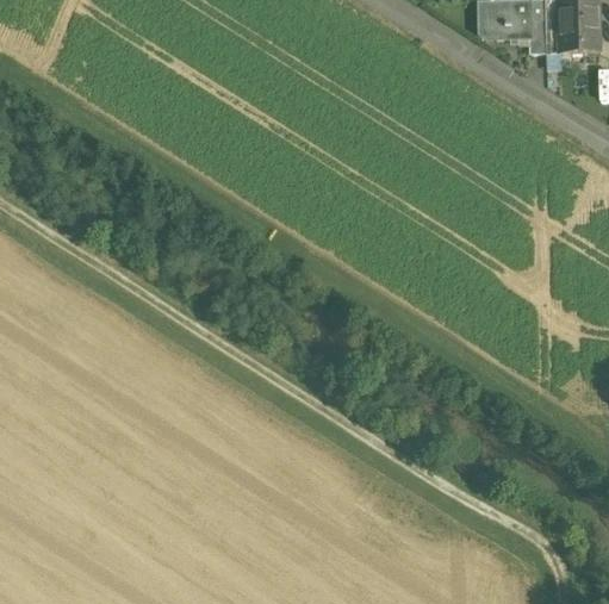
[(485,0),(485,27),(495,27),(495,38),(529,38),(532,38),(530,19),(530,0),(485,0)]
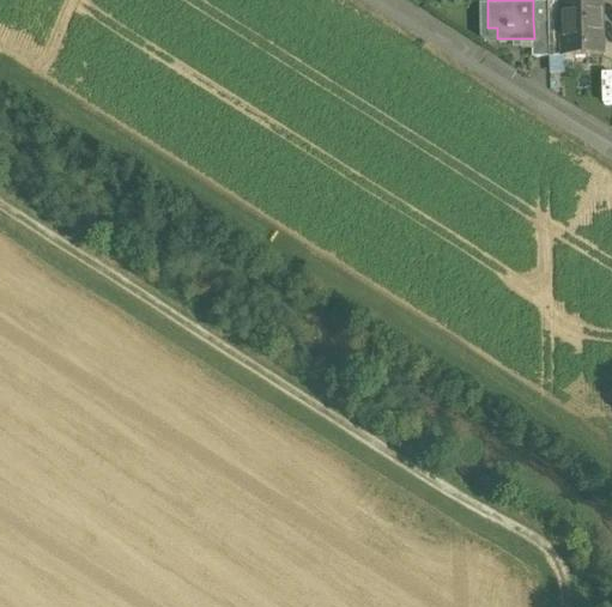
[(533,0),(533,19),(547,19),(547,0),(533,0)]
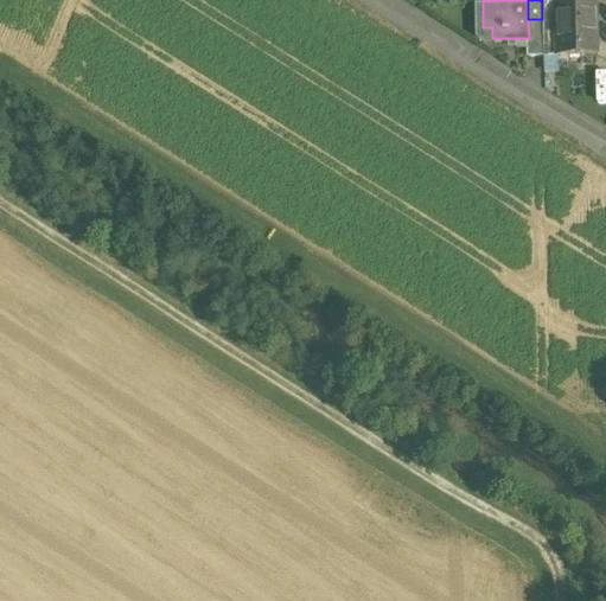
[(542,0),(542,19),(542,42),(556,40),(556,0),(542,0)]
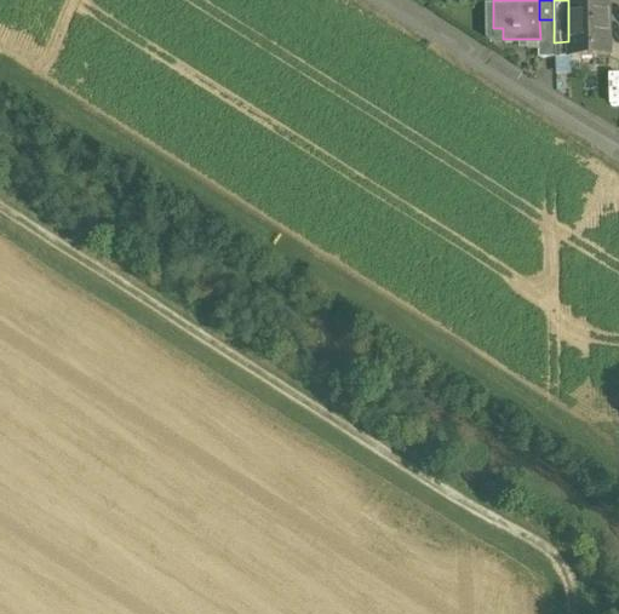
[(568,0),(568,41),(569,53),(608,52),(607,0),(568,0)]
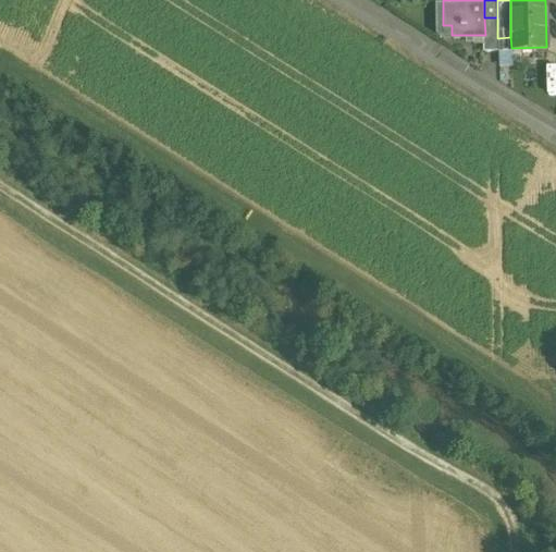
[(497,38),(497,17),(484,17),(485,35),(483,35),(483,48),(498,48),(497,38)]
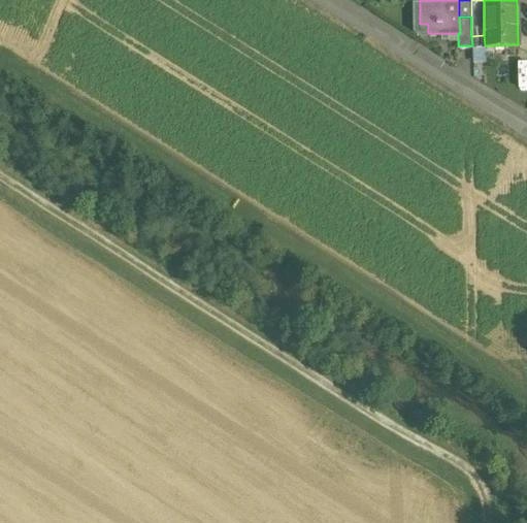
All buildings are outlined.
